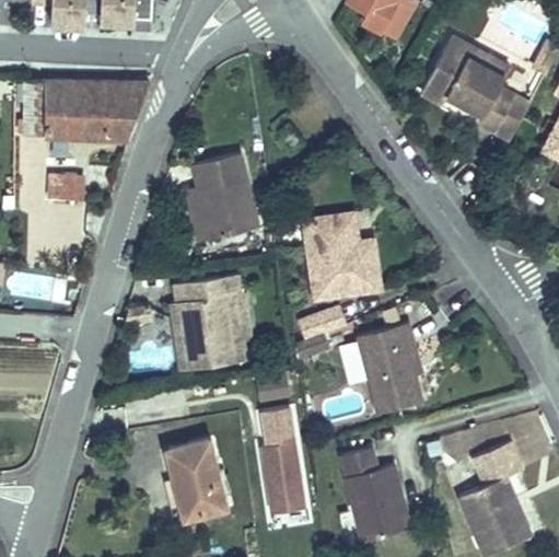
[(85,25),(86,11),(86,0),(34,0),(35,3),(54,4),(53,24),(85,25)]
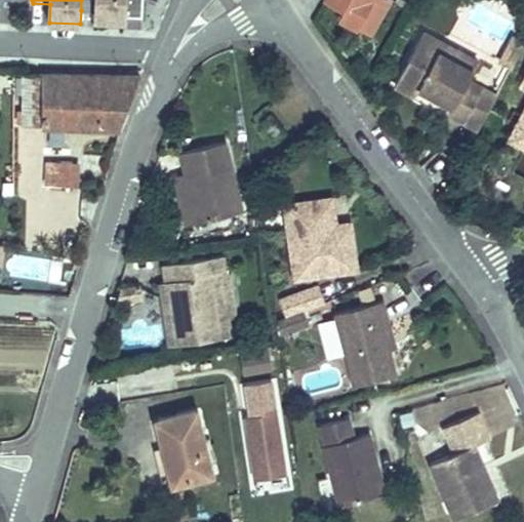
[(94,11),(94,0),(81,0),(81,10),(94,11)]
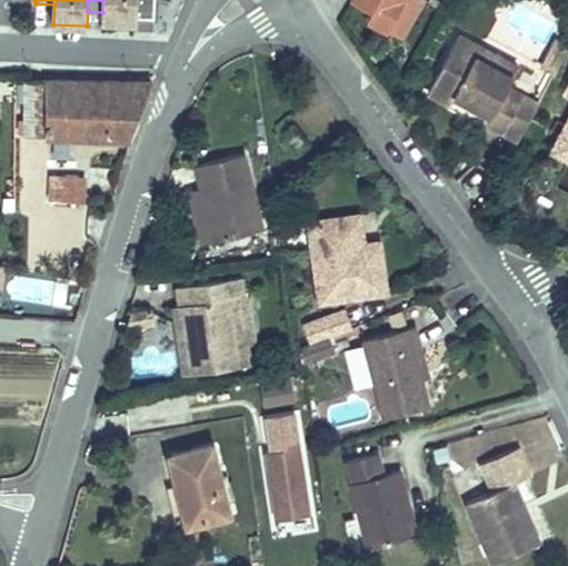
[(102,0),(102,12),(102,20),(137,21),(138,7),(155,8),(155,0),(102,0)]
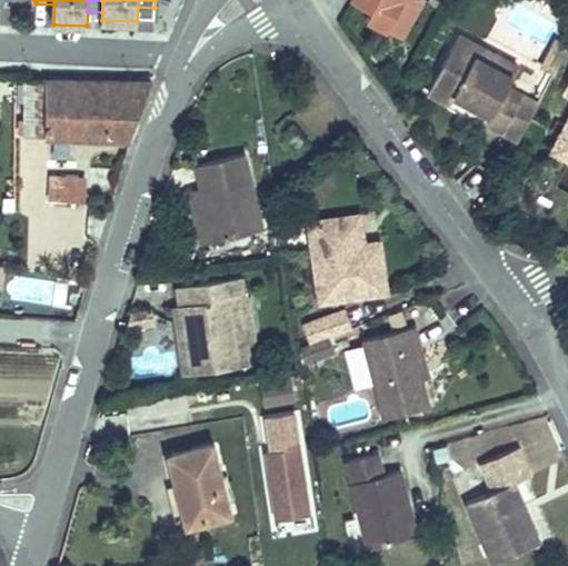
[(404,0),(355,0),(354,2),(376,15),(369,27),(386,36),(404,0)]
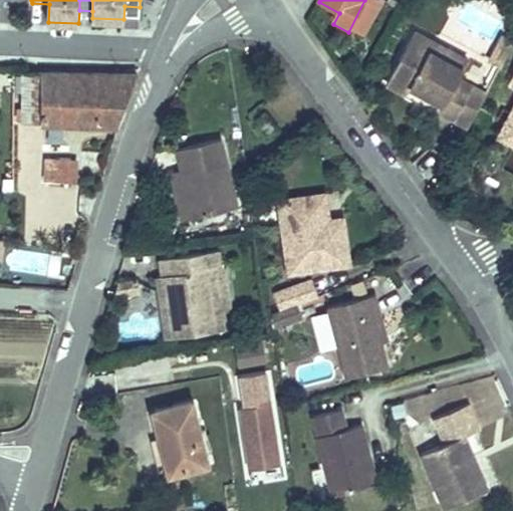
[(383,4),(375,0),(364,0),(348,32),(363,40),(383,4)]
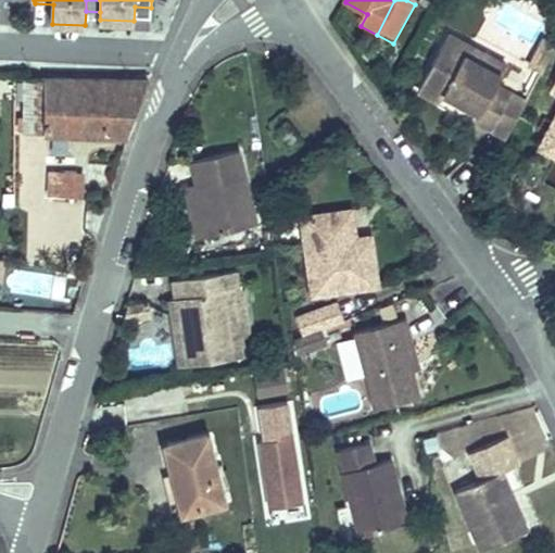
[(489,58),(466,46),(446,35),(418,89),(438,99),(441,91),(461,102),(463,97),(471,100),(468,105),(478,112),(475,120),(505,136),(525,99),(494,82),(500,72),(486,65),(489,58)]
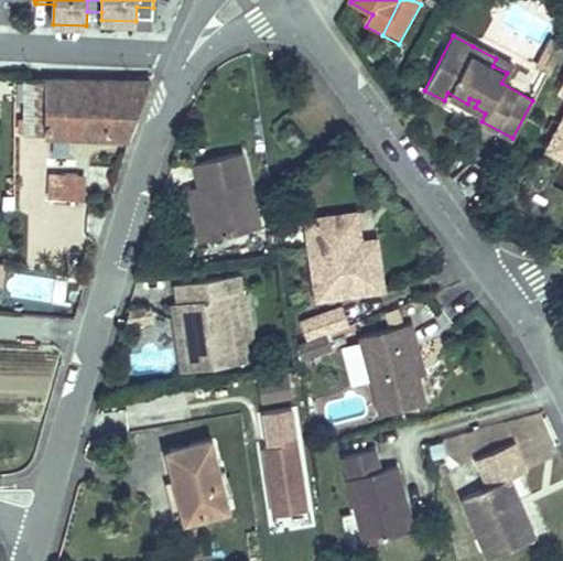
[(493,66),(507,73),(510,66),(496,58),(493,66)]
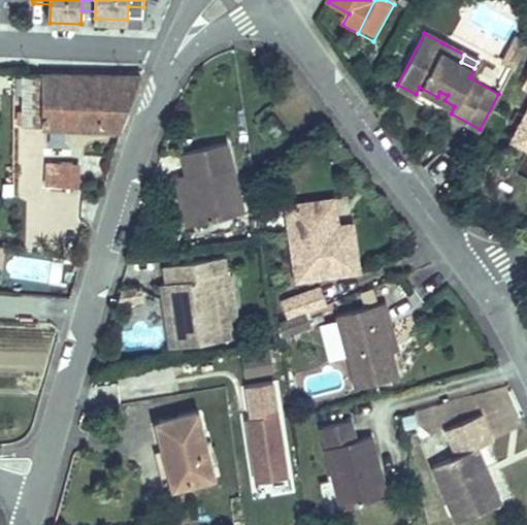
[(526,73),(521,86),(526,88),(526,109),(517,129),(526,134),(526,73)]
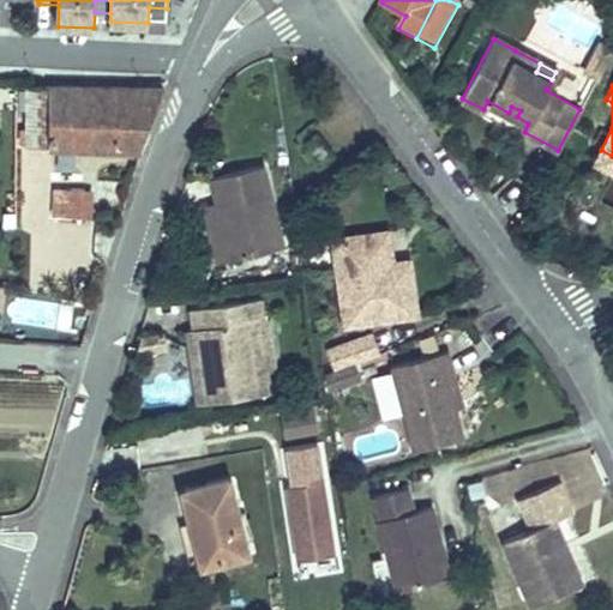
[(142,153),(163,95),(26,89),(26,148),(142,153)]
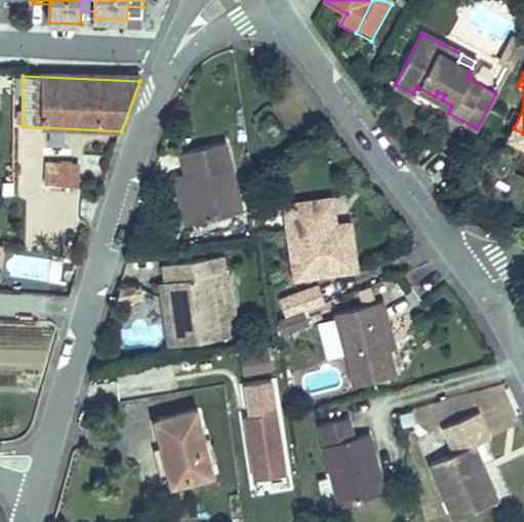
[(437,91),(435,96),(442,99),(445,94),(437,91)]
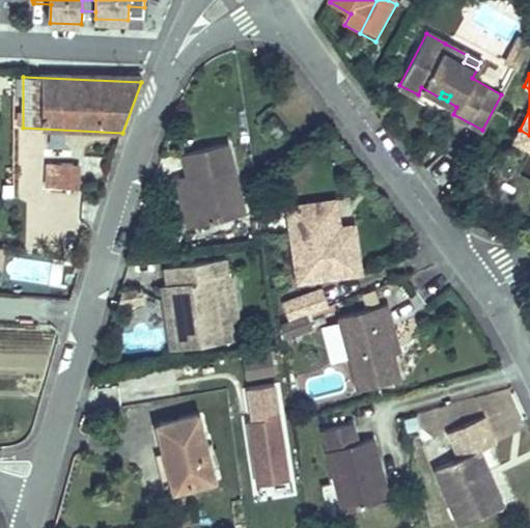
[(529,135),(520,130),(513,141),(529,149),(529,135)]
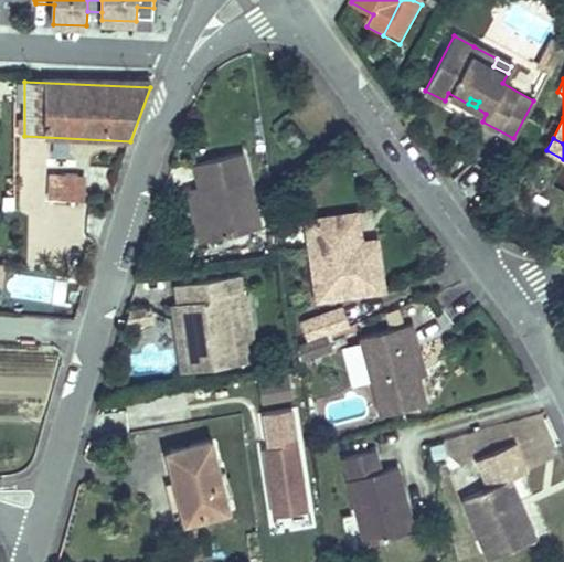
[(257,230),(240,154),(192,165),(198,191),(188,193),(199,243),(257,230)]
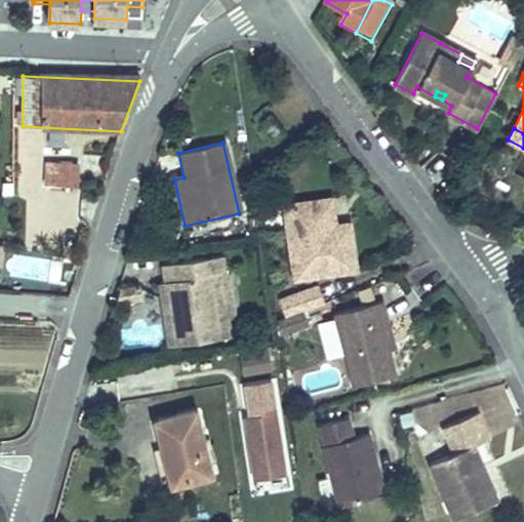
[(62,188),(63,164),(52,164),(50,188),(62,188)]
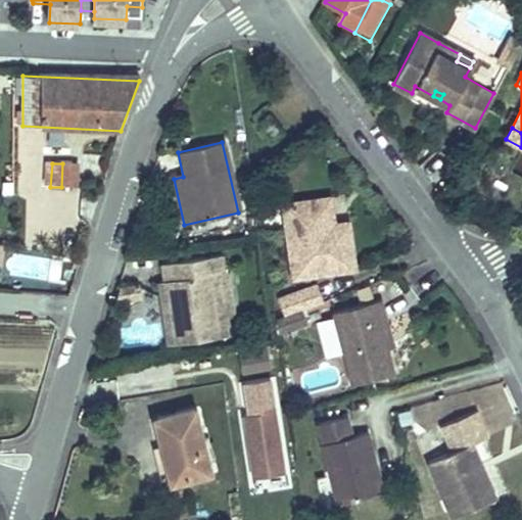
[(62,163),(61,187),(78,189),(79,164),(62,163)]
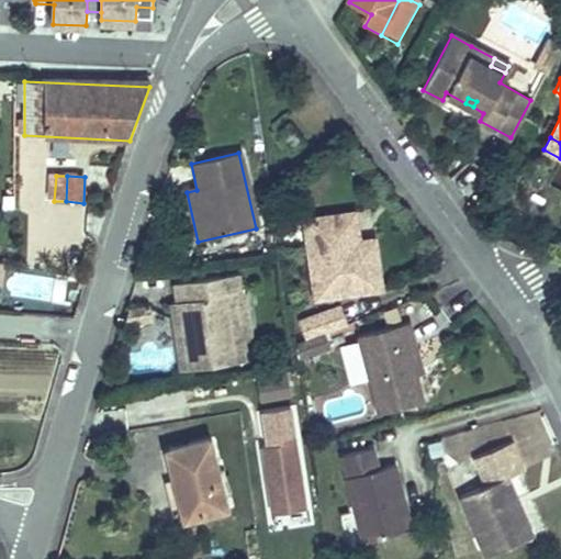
[(358,255),(378,253),(377,244),(361,246),(357,212),(345,214),(349,245),(358,255)]
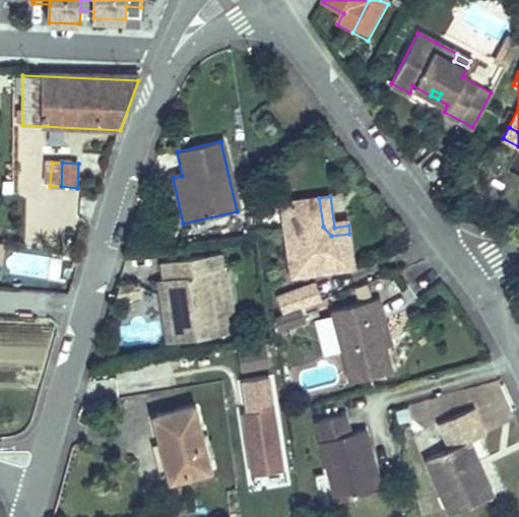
[(323,227),(319,198),(282,202),(293,279),(354,271),(349,234),(331,236),(323,227)]
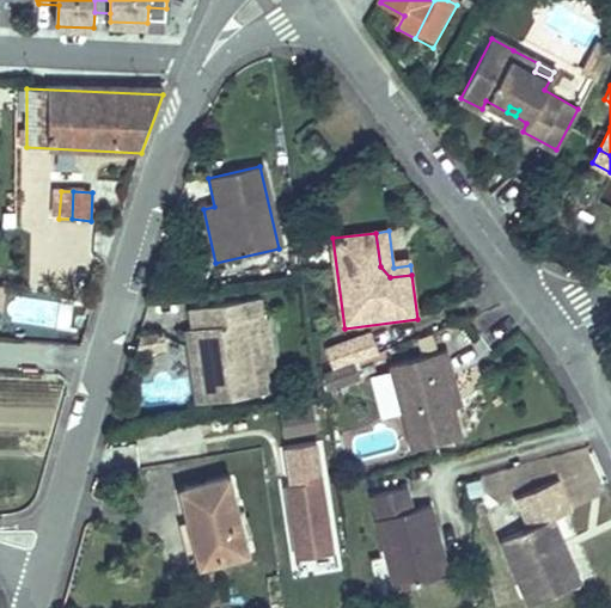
[(206,350),(190,352),(196,403),(266,394),(262,369),(255,321),(263,320),(261,300),(193,308),(195,330),(203,329),(206,350)]
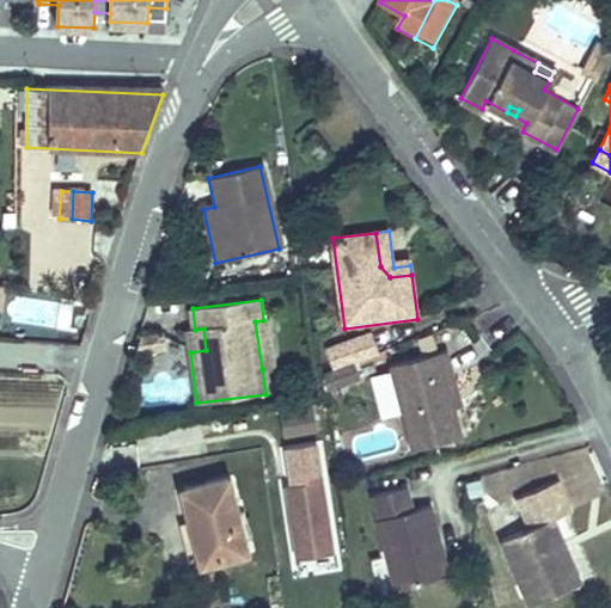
[(263,320),(255,321),(262,369),(275,368),(269,320),(263,320)]
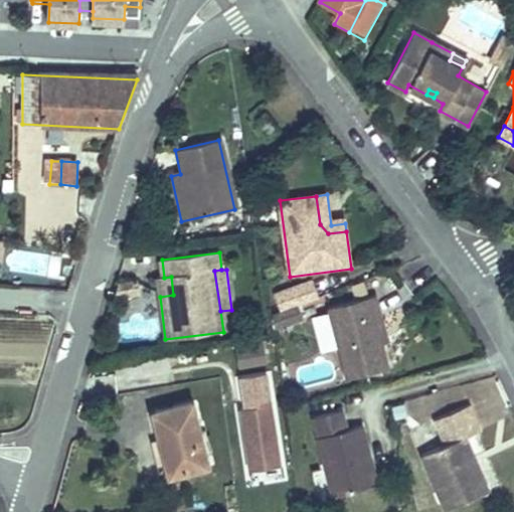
[(164,278),(158,279),(160,297),(173,295),(171,277),(164,278)]
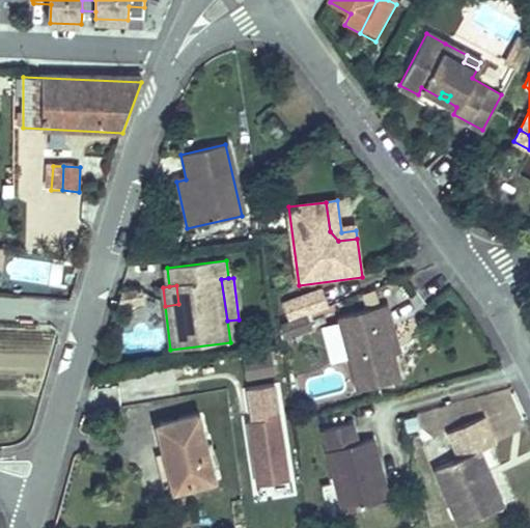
[(283,304),(290,322),(308,315),(328,307),(321,289),(283,304)]
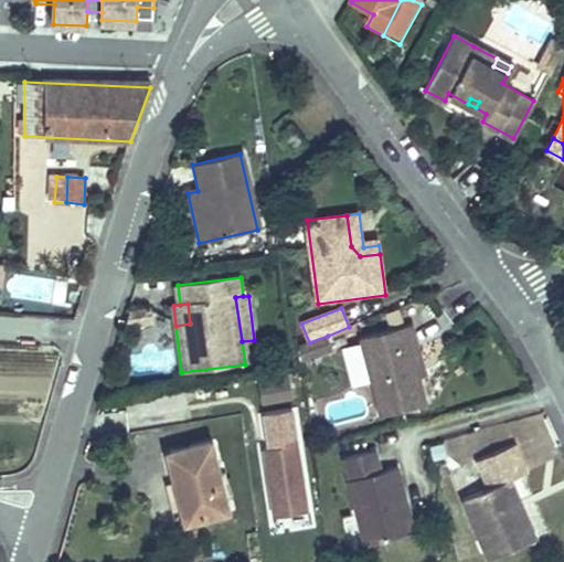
[(380,414),(425,403),(418,378),(411,348),(418,347),(413,325),(360,339),(361,345),(371,382),(380,414)]
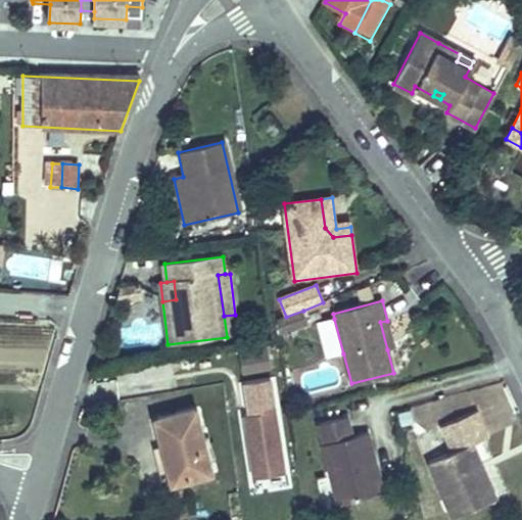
[(286,317),(276,321),(278,335),(309,324),(303,311),(286,317)]
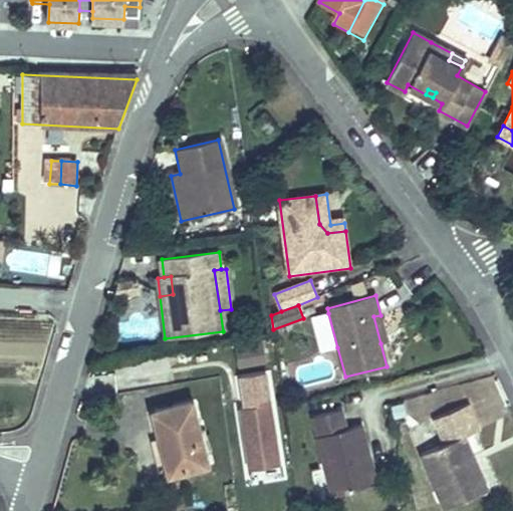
[(337,347),(328,313),(312,318),(321,351),(337,347)]
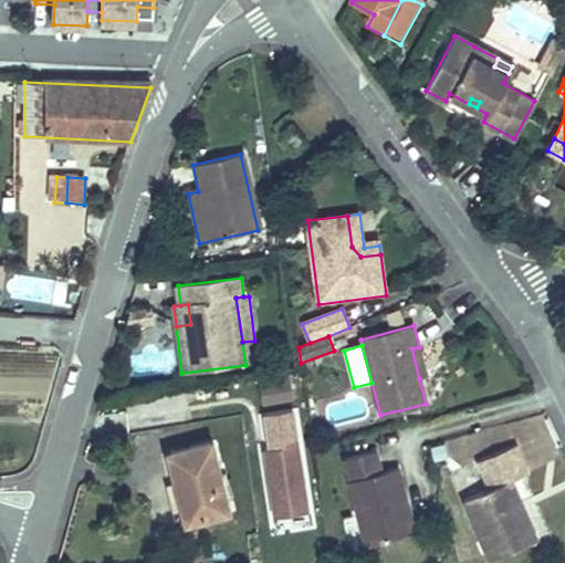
[(411,348),(419,378),(427,376),(419,347),(411,348)]
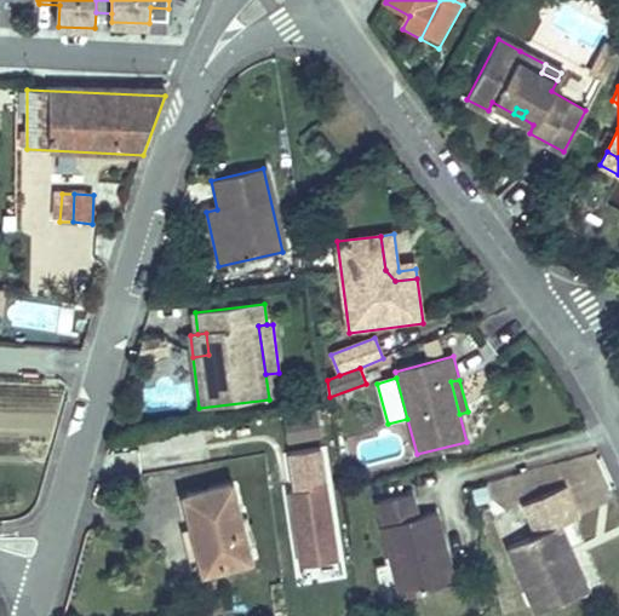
[(287,444),(320,437),(314,414),(282,421),(287,444)]
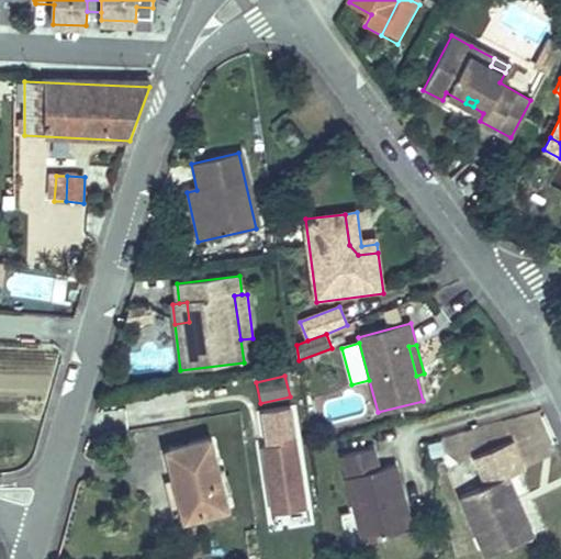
[(256,414),(262,453),(295,447),(301,446),(295,409),(256,414)]
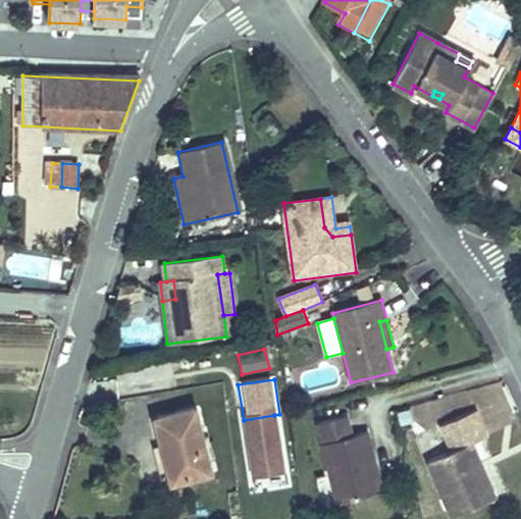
[(163,448),(168,447),(176,481),(210,474),(196,411),(156,421),(163,448)]
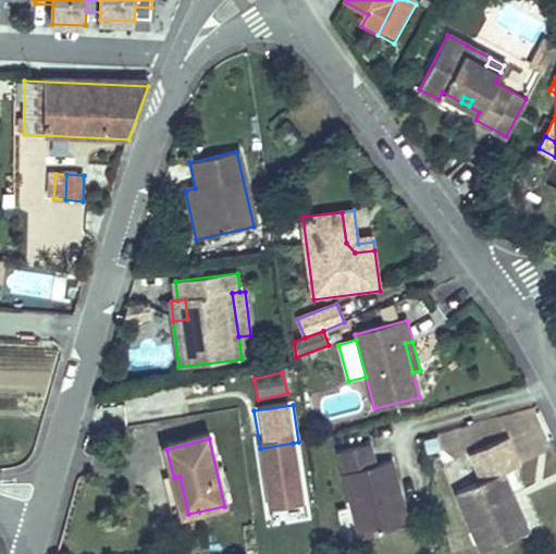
[(301,508),(293,443),(260,448),(269,513),(301,508)]
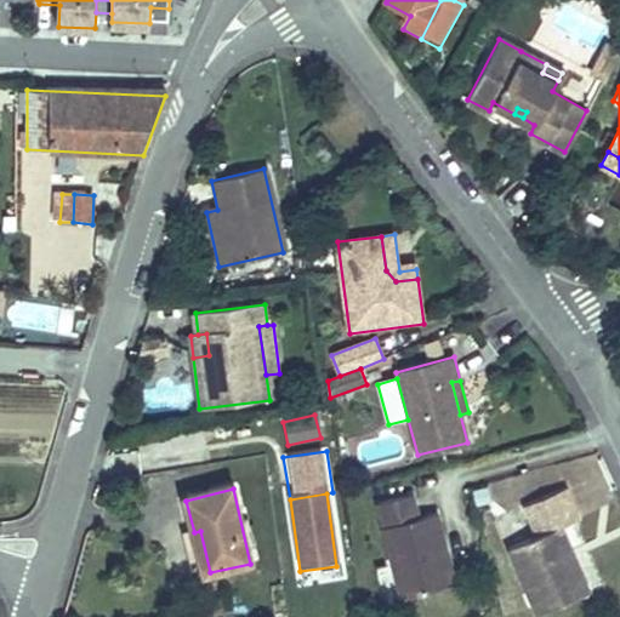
[(591,598),(564,532),(578,526),(584,525),(570,493),(528,512),(541,542),(511,554),(538,616),(547,616),(591,598)]
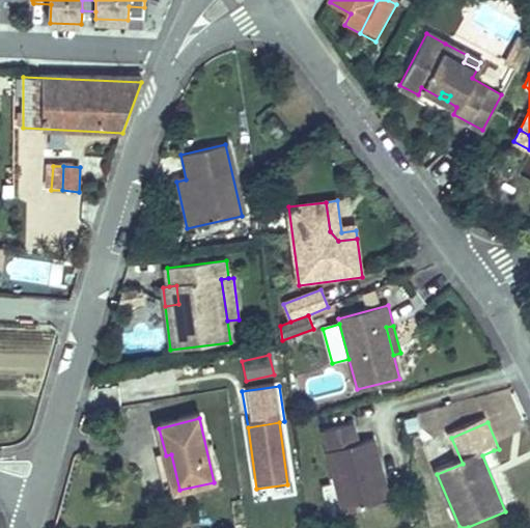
[(391,503),(374,441),(360,445),(354,424),(324,433),(346,515),(391,503)]
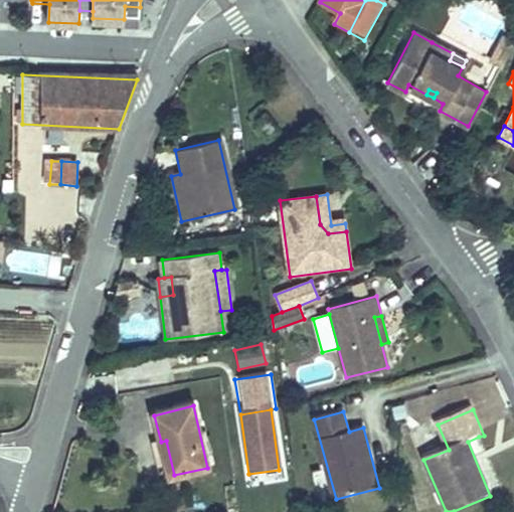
[(166,441),(161,442),(169,477),(174,475),(166,441)]
